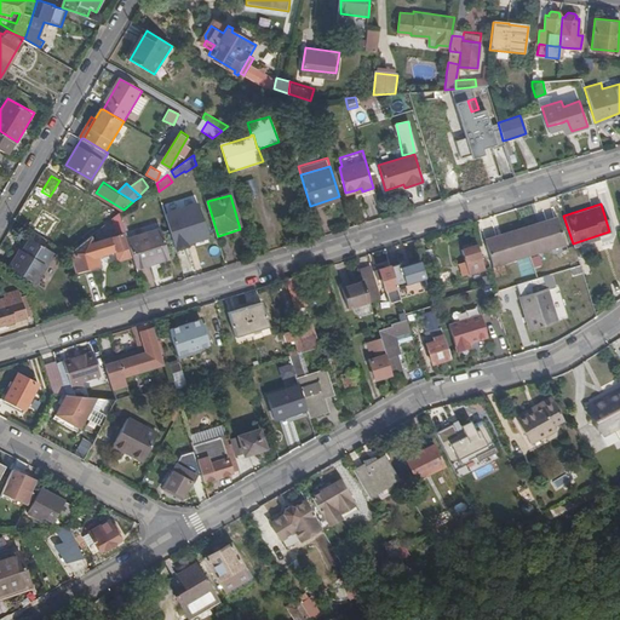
[(34,208),(24,224),(40,234),(47,220),(50,217),(34,208)]
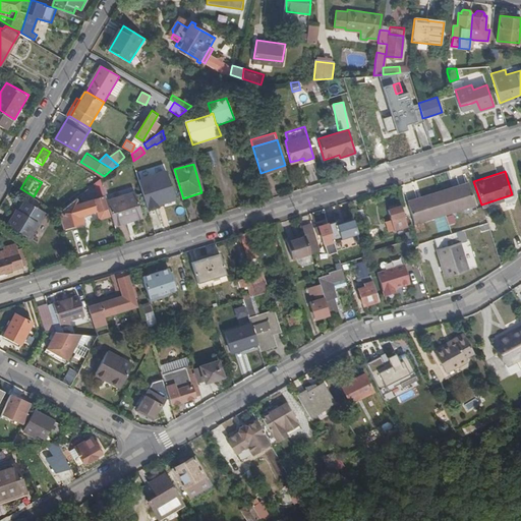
[(99,196),(106,193),(102,178),(95,183),(99,196)]
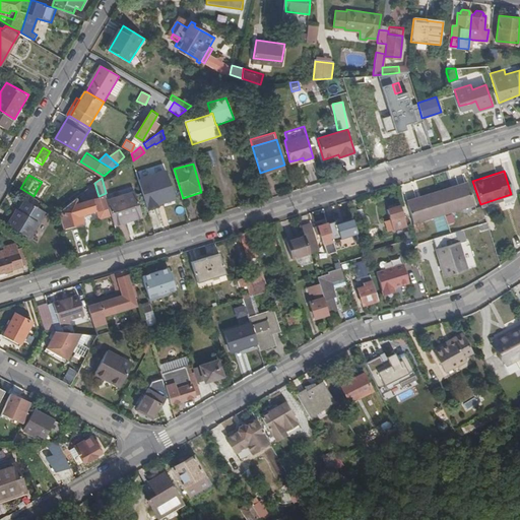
[(436,191),(442,212),(473,203),(467,184),(451,189),(451,186),(436,191)]
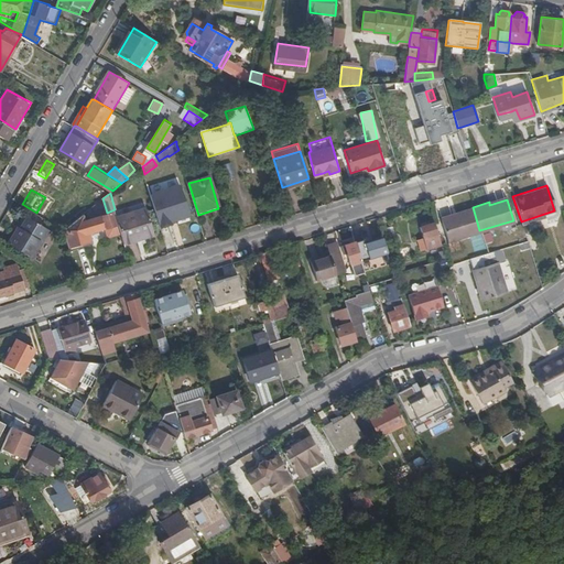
[(47,219),(54,208),(43,201),(36,213),(47,219)]
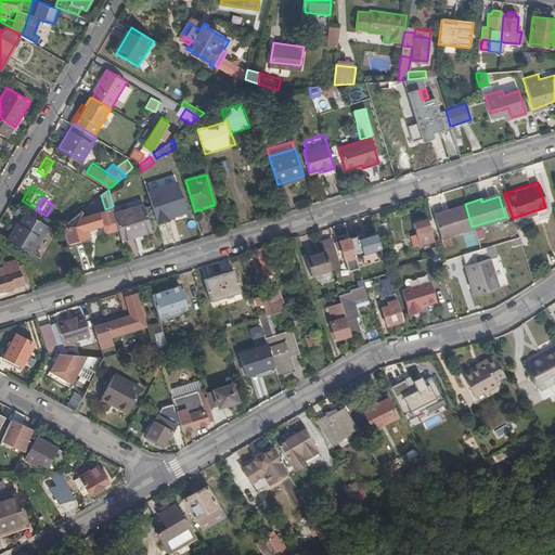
[(117,218),(124,240),(153,230),(142,197),(114,207),(117,218)]
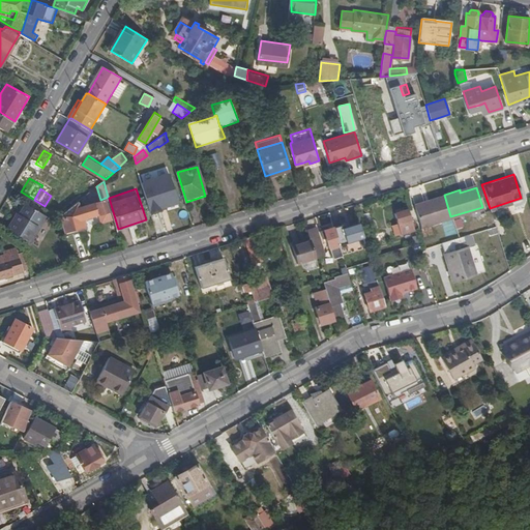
[(420,226),(450,216),(444,195),(429,199),(430,202),(414,206),(420,226)]
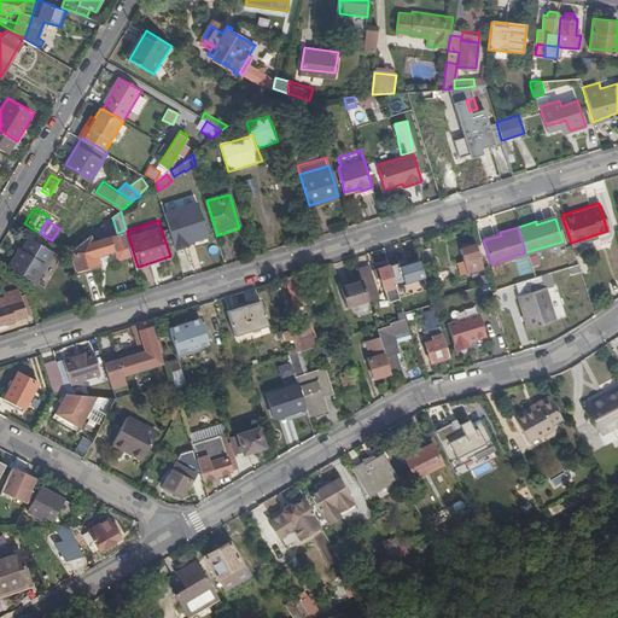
[(71,257),(76,270),(101,262),(98,252),(130,243),(127,231),(126,229),(117,233),(94,240),(93,233),(71,251),(71,257)]
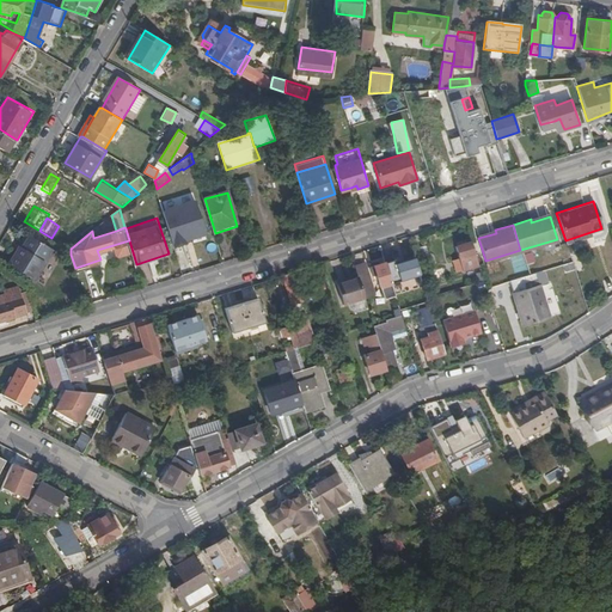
[(188,257),(209,250),(203,228),(181,234),(188,257)]
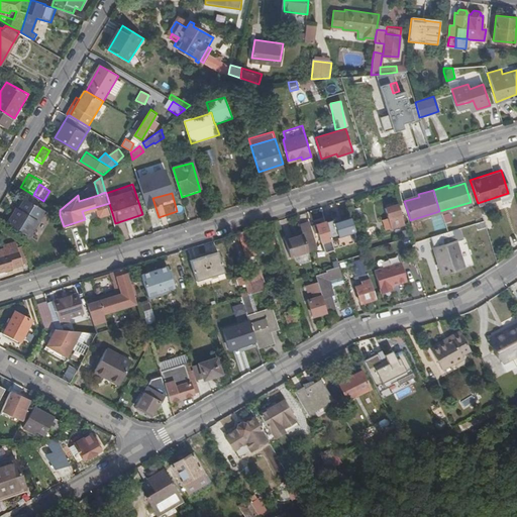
[(37,219),(43,209),(25,197),(15,214),(13,213),(7,221),(29,235),(39,220),(37,219)]
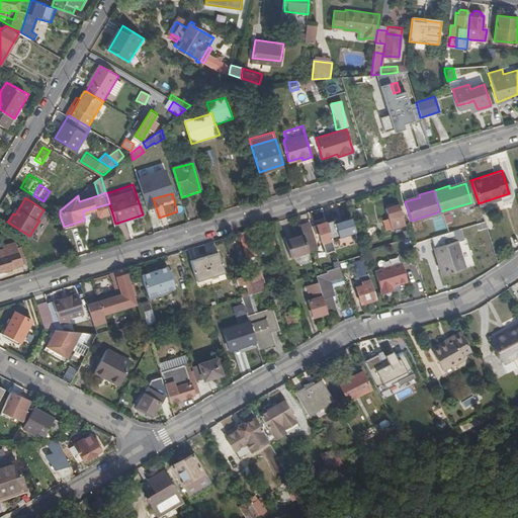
[(386,217),(390,227),(403,223),(397,204),(383,208),(386,217)]
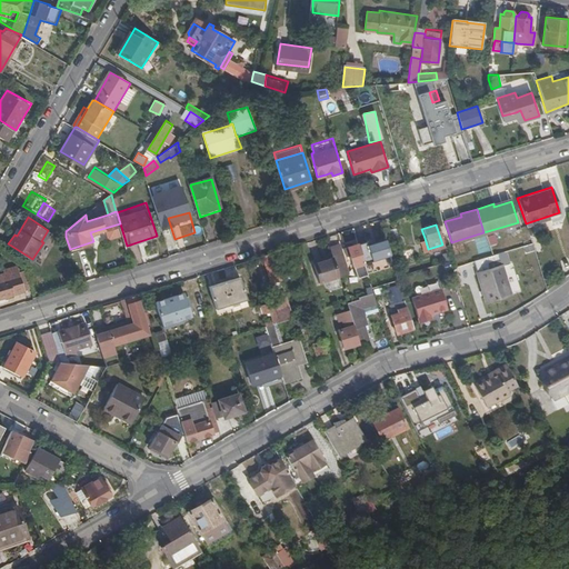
[(398,242),(393,228),(382,232),(386,246),(398,242)]
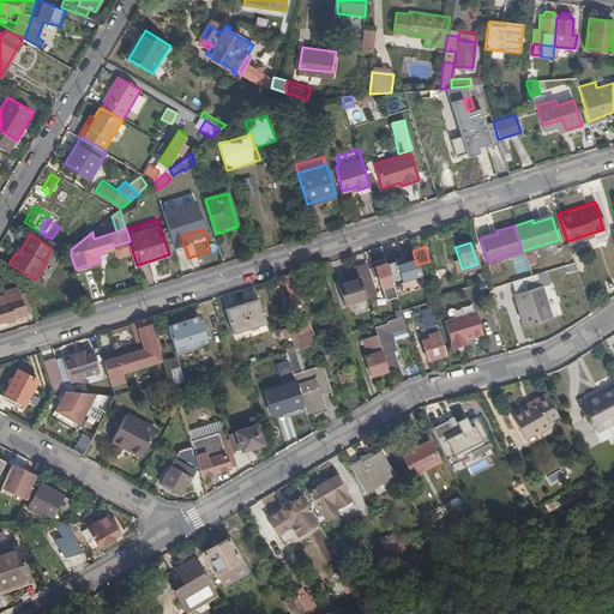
[(362,292),(365,296),(373,294),(363,264),(355,268),(356,272),(362,292)]
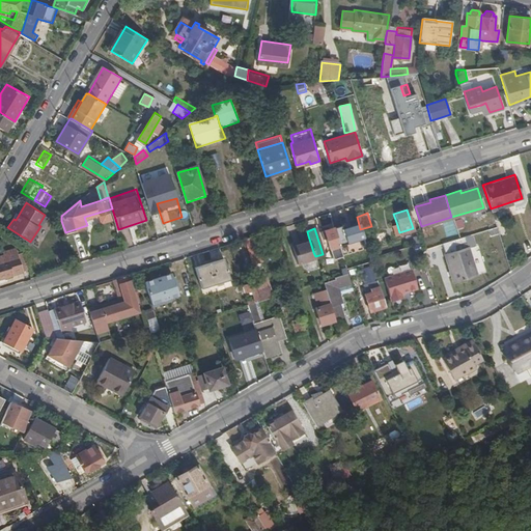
[(334,262),(342,260),(334,230),(324,233),(325,239),(329,252),(331,251),(334,262)]
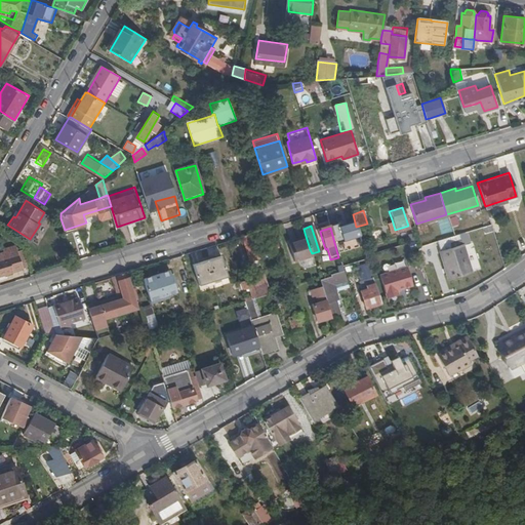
[(366,234),(368,241),(380,237),(377,230),(366,234)]
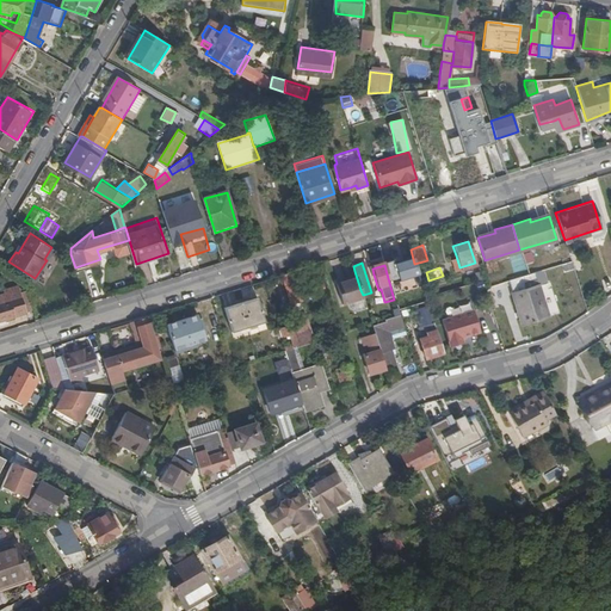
[(411,283),(418,282),(414,269),(407,271),(411,283)]
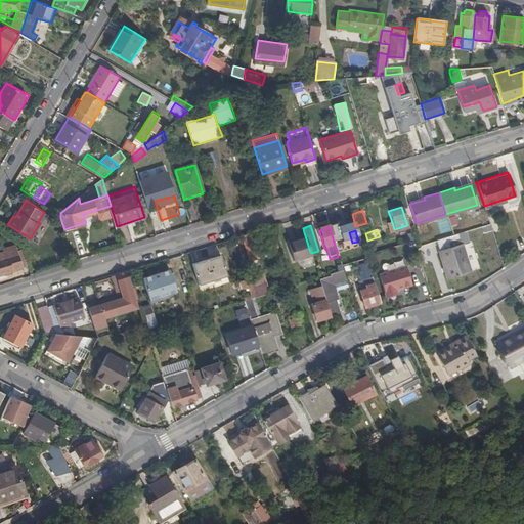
[(259,256),(251,232),(242,234),(250,259),(259,256)]
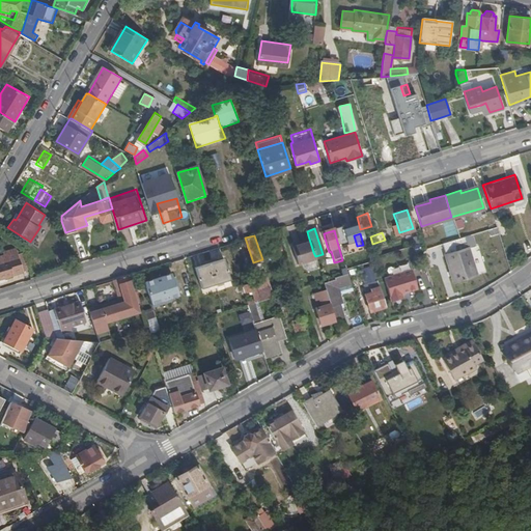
[(301,257),(313,252),(308,235),(290,242),(296,258),(301,257)]
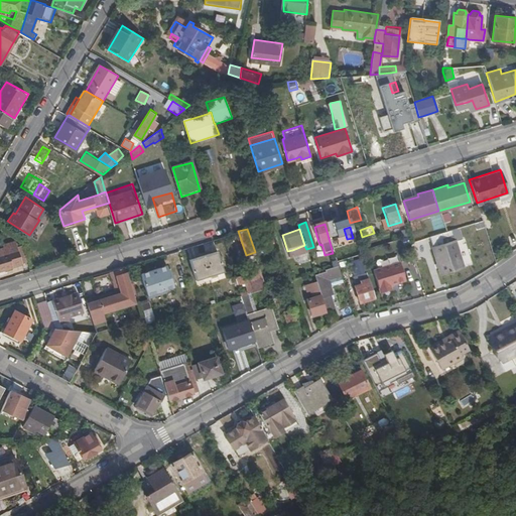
[(462,267),(449,230),(444,231),(428,236),(439,274),(462,267)]
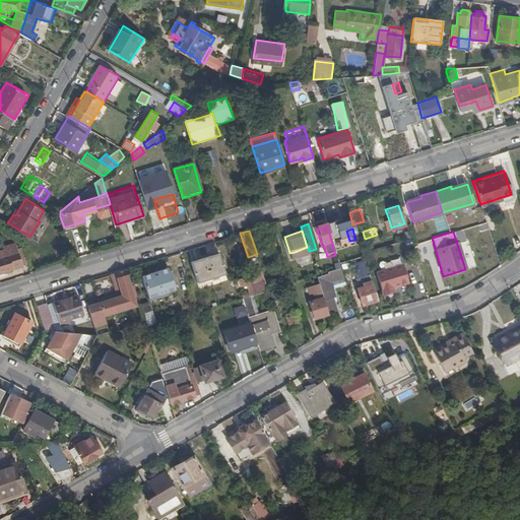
[(22,267),(28,265),(21,241),(15,243),(22,267)]
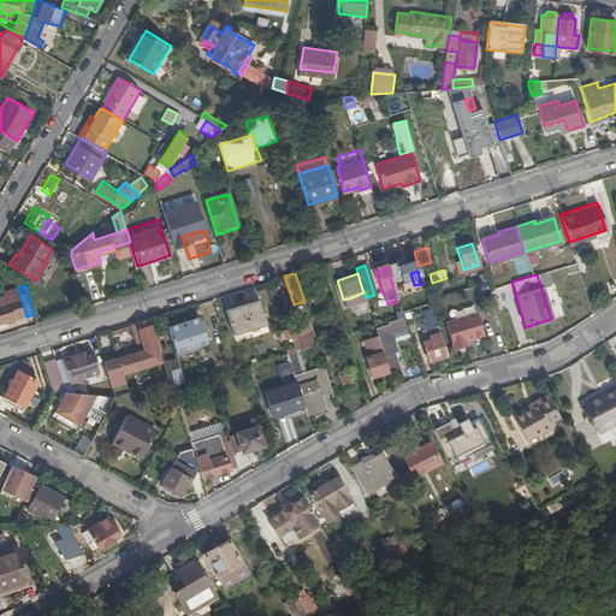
[(0,324),(27,317),(18,288),(5,291),(6,296),(0,297),(0,324)]
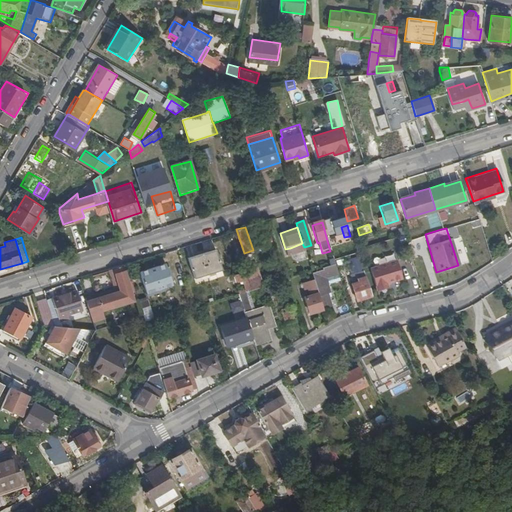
[(306,255),(304,247),(302,243),(290,248),(294,259),(306,255)]
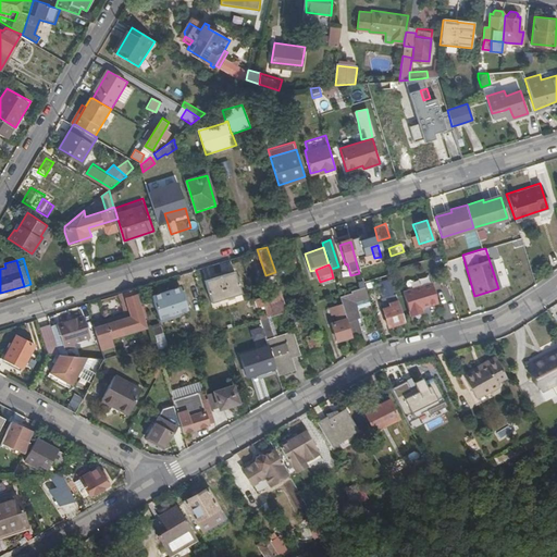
[(203,280),(211,302),(242,294),(234,270),(203,280)]
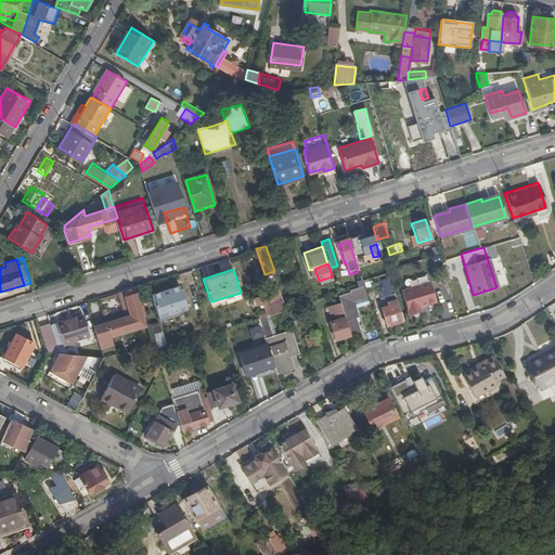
[(395,302),(396,302),(388,279),(375,283),(377,293),(382,307),(395,302)]
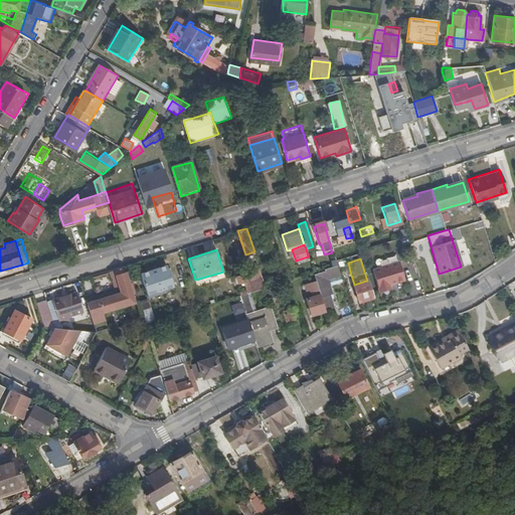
[(371,269),(377,291),(392,286),(391,282),(402,278),(397,261),(371,269)]
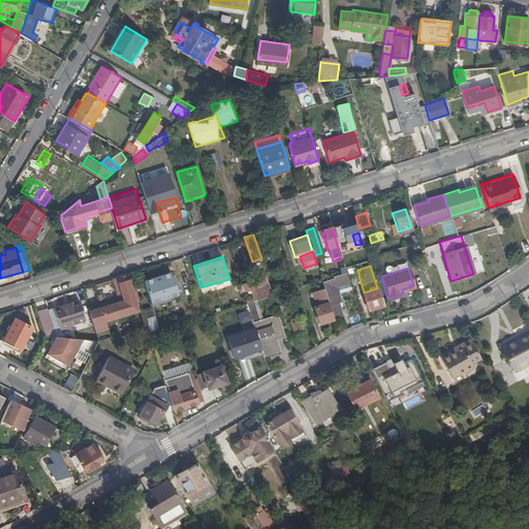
[(337,286),(348,283),(348,281),(346,274),(345,271),(340,272),(320,278),(322,285),(325,293),(328,301),(333,318),(335,324),(337,324),(335,318),(342,315),(338,301),(340,300),(338,292),(337,286)]
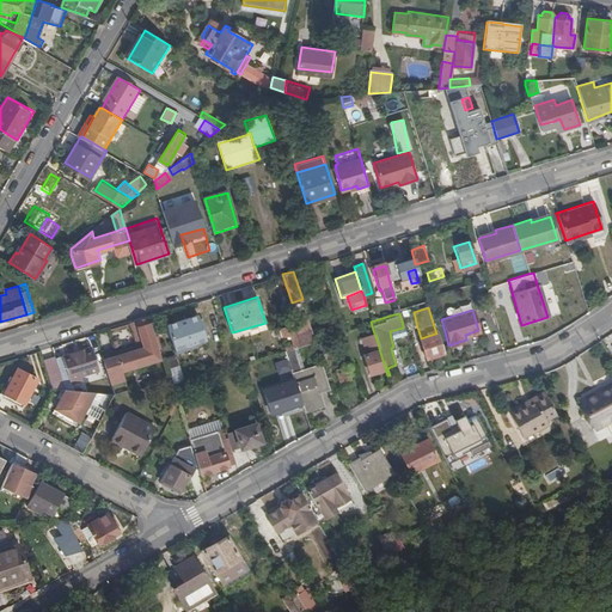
[(175,350),(206,341),(197,314),(165,324),(175,350)]
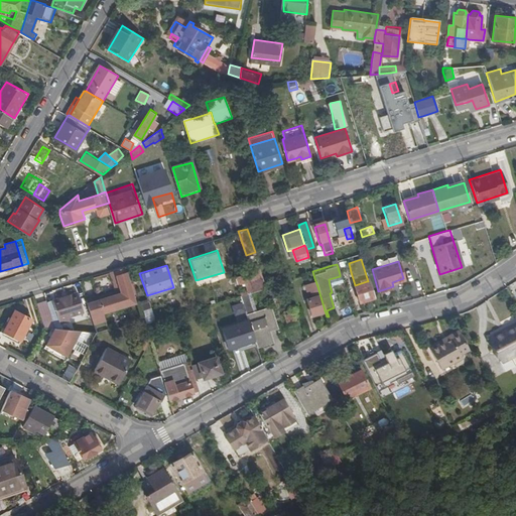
[(348,277),(344,265),(338,267),(340,274),(340,276),(342,279),(348,277)]
